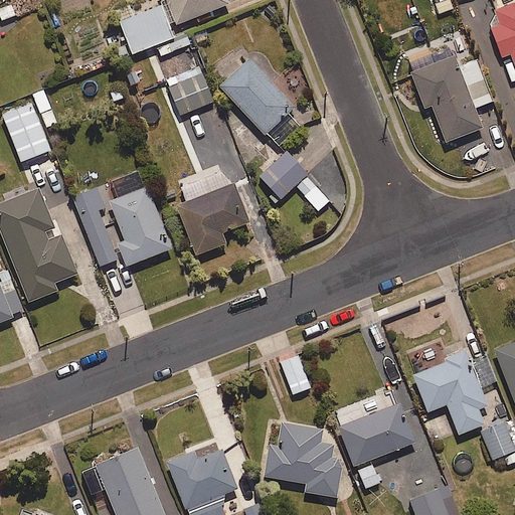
[(225,0),(160,0),(172,28),(228,6),(225,0)]
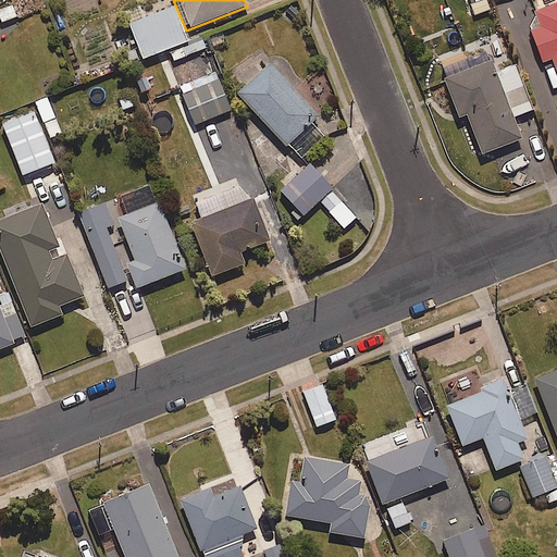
[(489,12),(485,0),(469,0),(472,16),(489,12)]
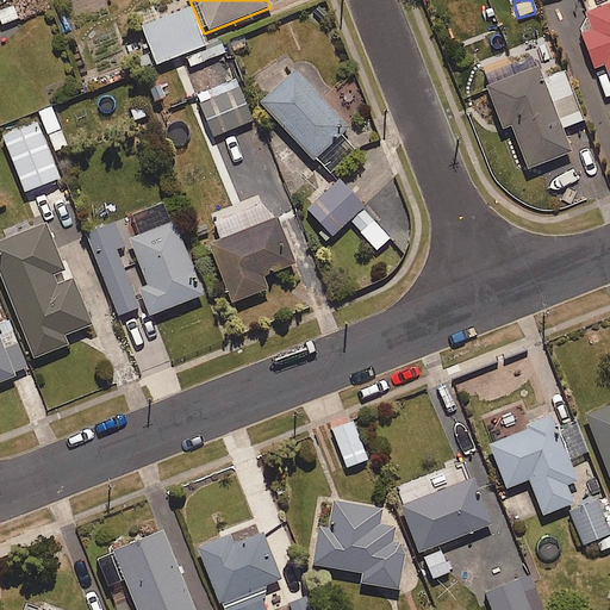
[(0,8),(0,27),(20,22),(14,4),(0,8)]
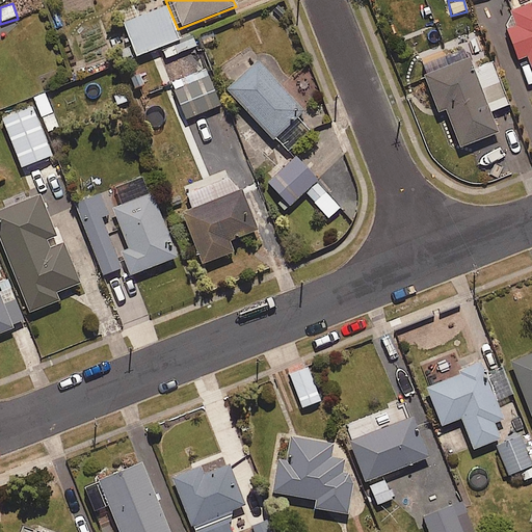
[(163,4),(134,16),(132,8),(116,15),(133,58),(178,42),(163,4)]
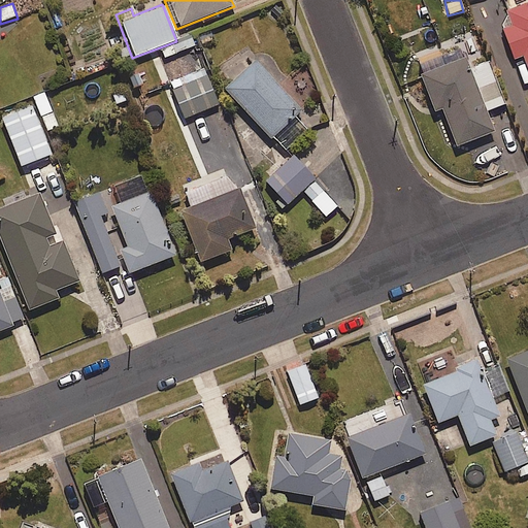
[(527,71),(527,5),(515,10),(496,18),(512,59),(522,56),(527,71)]
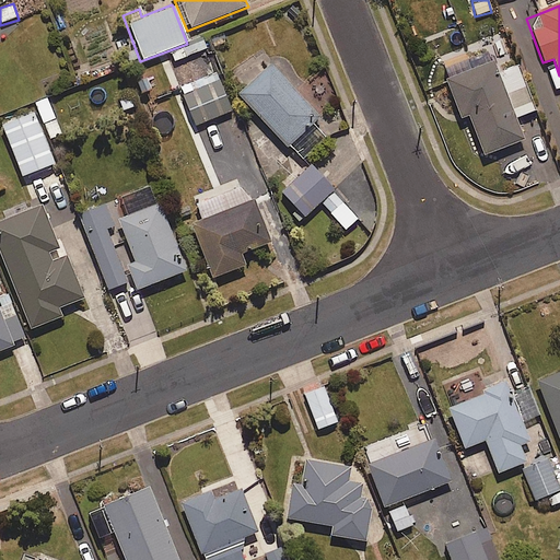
[(517,67),(497,74),(488,49),(441,68),(461,119),(466,117),(482,158),(524,142),(515,120),(535,113),(517,67)]
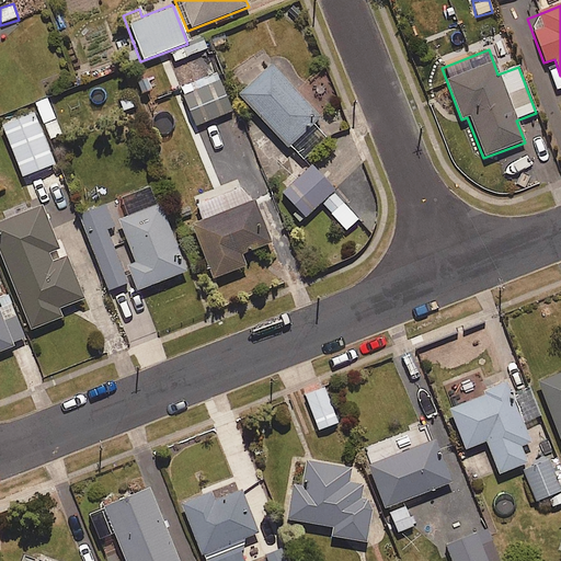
[(319,118),(270,66),(238,95),(287,148),(288,146),(302,161),(324,140),(311,126),(319,118)]
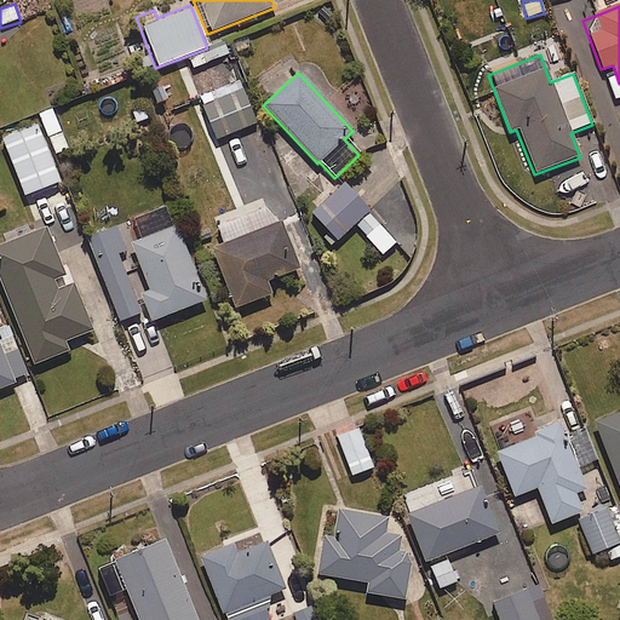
[(257,125),(242,89),(201,105),(217,142),(257,125)]
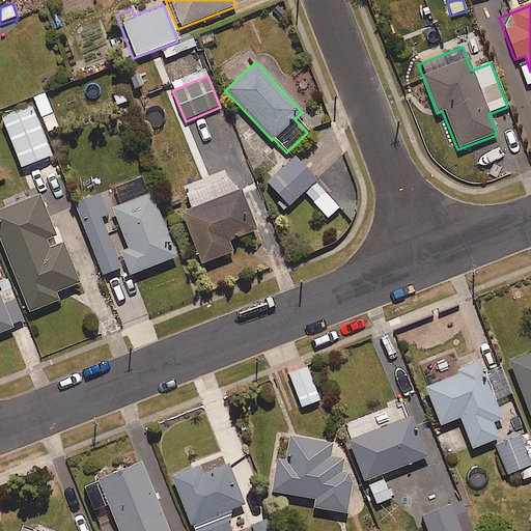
[(47,133),(57,129),(44,94),(32,99),(47,133)]
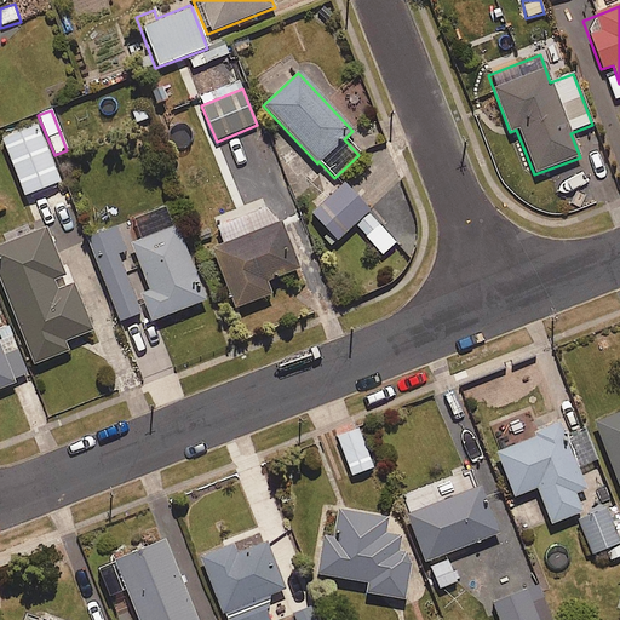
[(0,139),(22,199),(58,184),(35,124),(0,137),(0,139)]
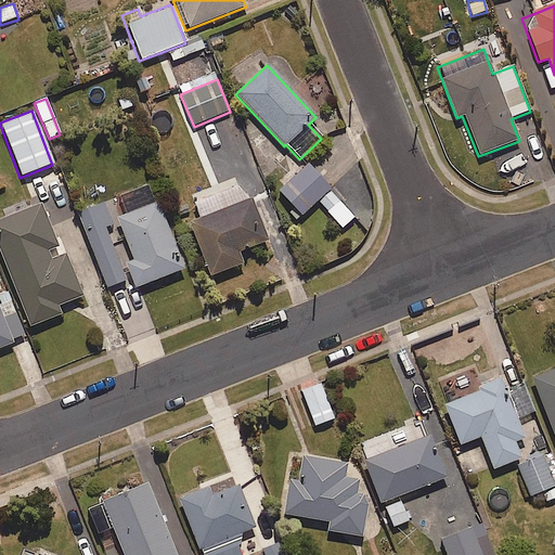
[(355,218),(307,165),(276,193),(292,209),(288,213),(296,221),(317,202),(325,211),(341,230),(355,218)]
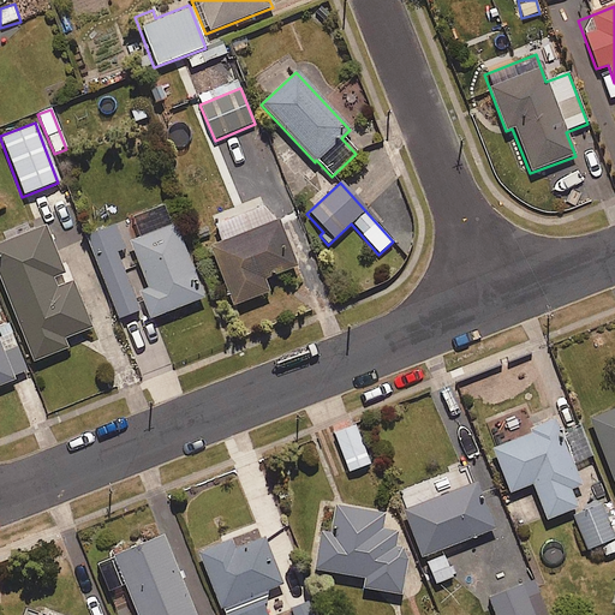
[(264,281),(296,268),(278,220),(267,215),(261,199),(212,219),(221,243),(209,248),(232,308),(269,294),(264,281)]
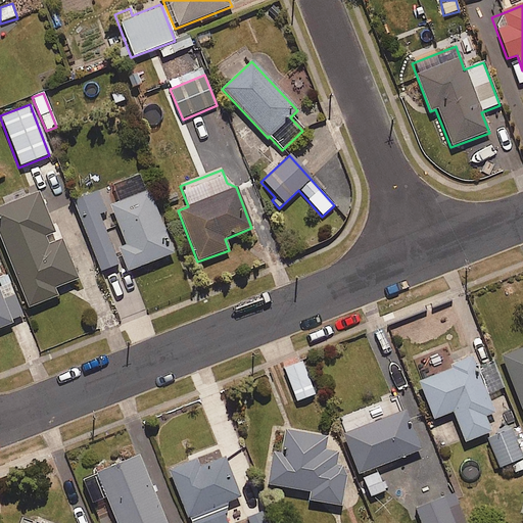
[(53,233),(38,194),(25,199),(21,191),(1,199),(4,207),(0,208),(0,241),(28,310),(57,298),(54,290),(77,281),(61,240),(47,245),(44,237),(53,233)]
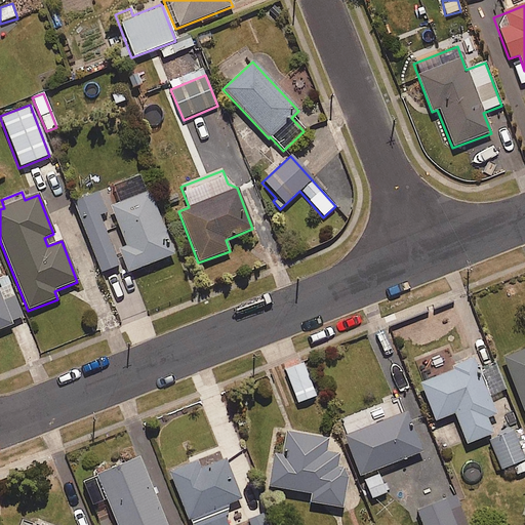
[(127,275),(173,255),(148,192),(128,200),(108,208),(124,248),(118,250),(127,275)]
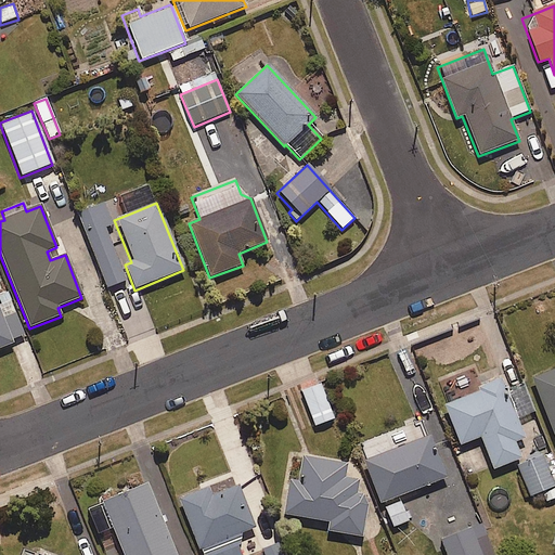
[(104,229),(112,226),(103,205),(77,215),(105,289),(125,282),(104,229)]
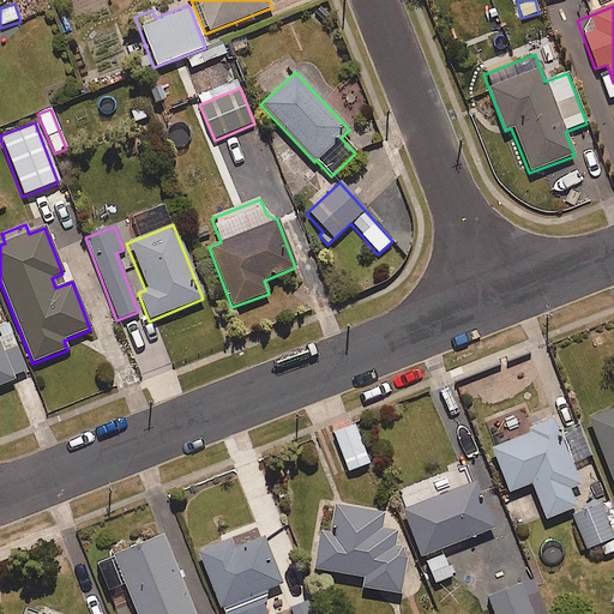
[(6,323),(0,325),(0,386),(28,375),(6,323)]
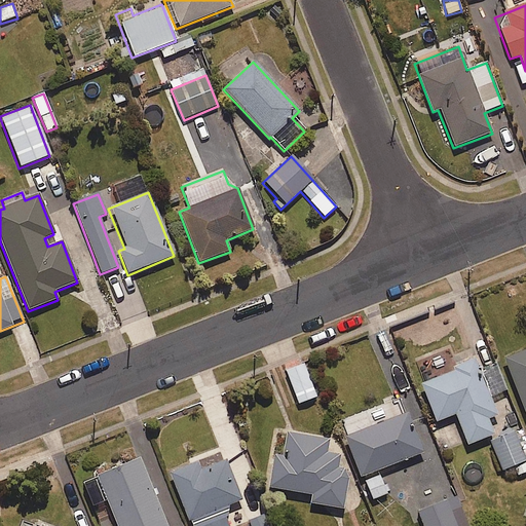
[(525,350),(503,360),(525,417),(525,350)]
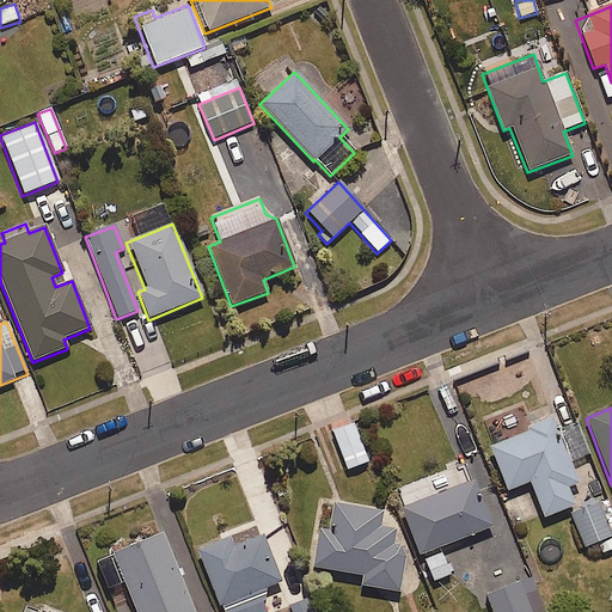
[(567,490),(579,485),(551,418),(488,445),(507,493),(530,483),(544,519),(574,507),(567,490)]
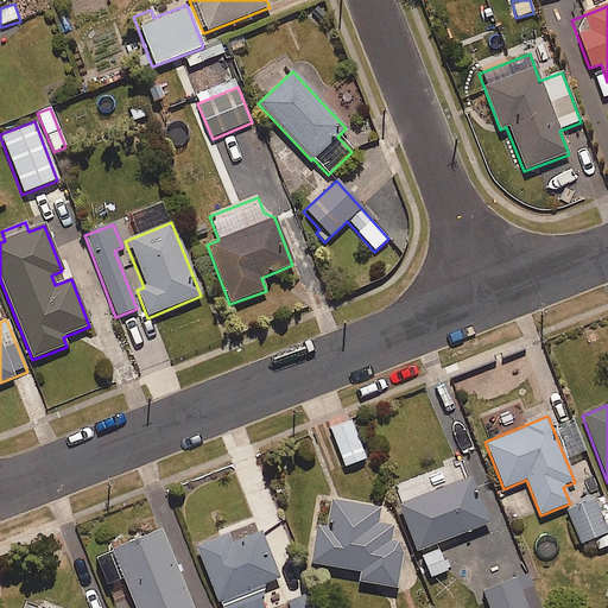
[(344,468),(365,460),(350,422),(330,430),(344,468)]
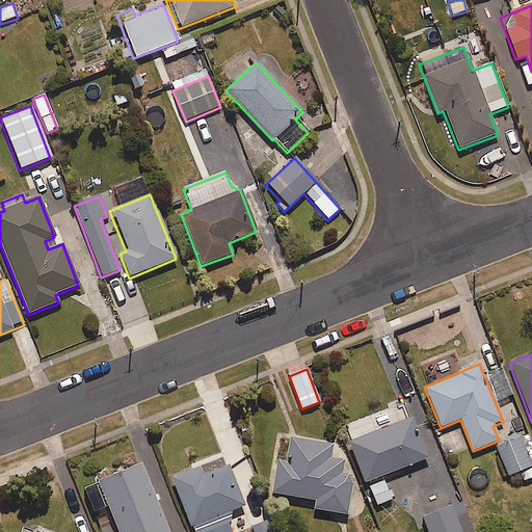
[(349,445),(375,507),(391,500),(383,484),(381,479),(428,458),(405,406),(380,417),(386,429),(349,445)]
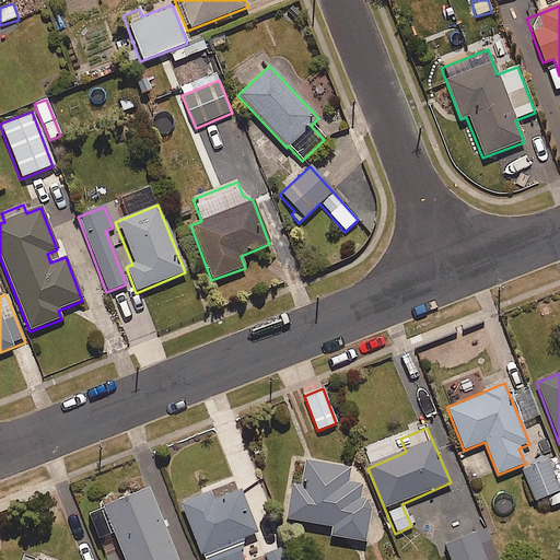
[(534,502),(559,490),(546,462),(521,473),(534,502)]
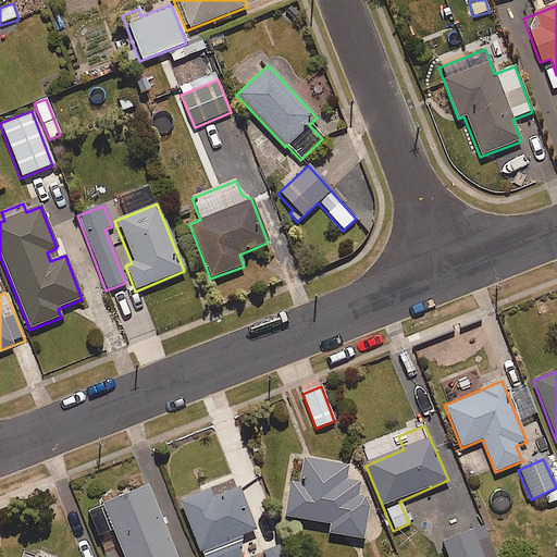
[(330,535),(362,540),(368,498),(356,497),(358,483),(345,481),(346,468),(301,461),(298,485),(288,484),(284,519),(331,525),(330,535)]
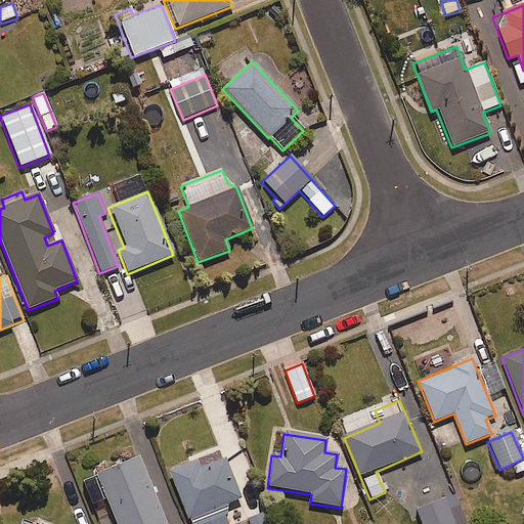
[(168,473),(189,523),(226,523),(223,517),(229,514),(225,506),(241,499),(220,451),(194,462),(168,473)]
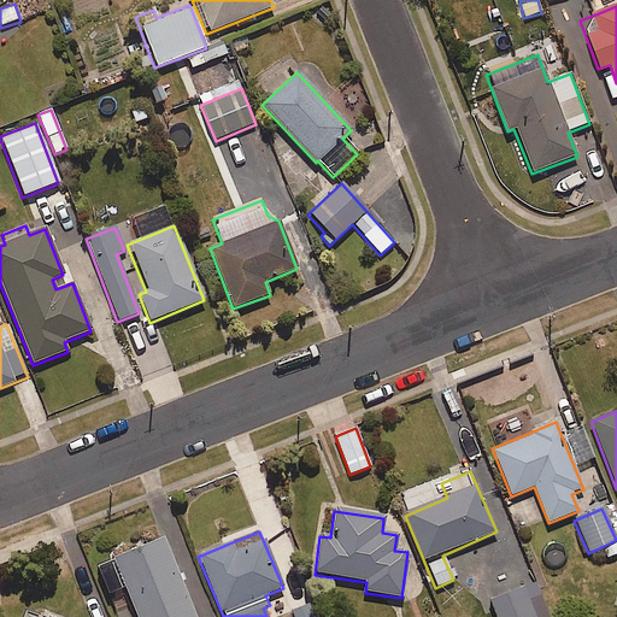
[(193,616),(160,539),(112,559),(135,616),(193,616)]
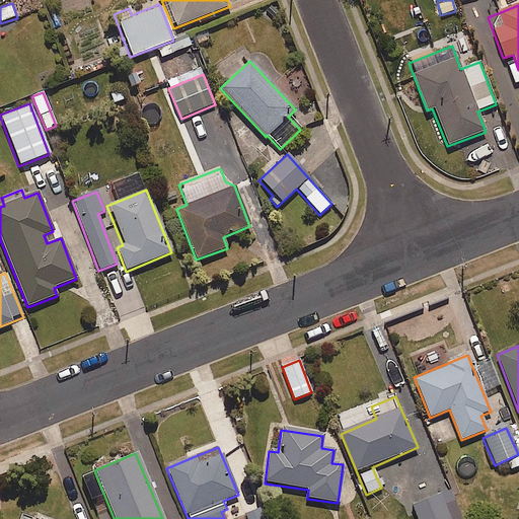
[(417,518),(449,518),(439,495),(412,507),(417,518)]
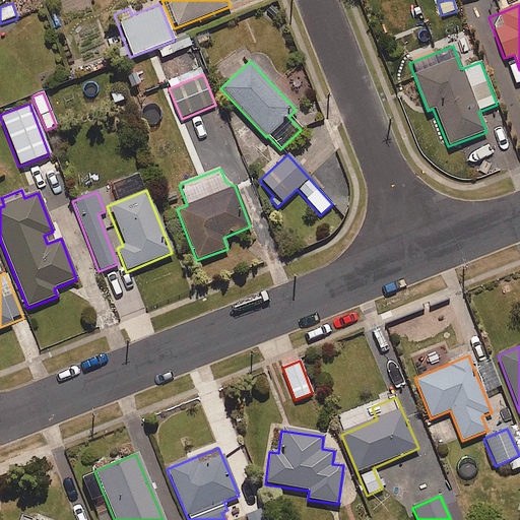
[(238,519),(264,519),(259,509),(237,518),(238,519)]
